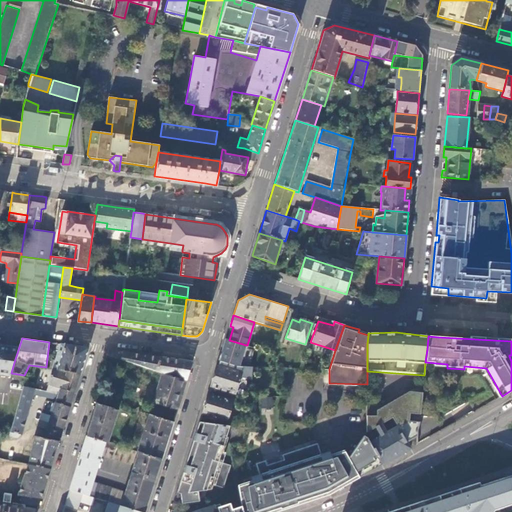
[(226,339),(219,360),(237,366),(239,366),(246,345),(229,340),(226,339)]
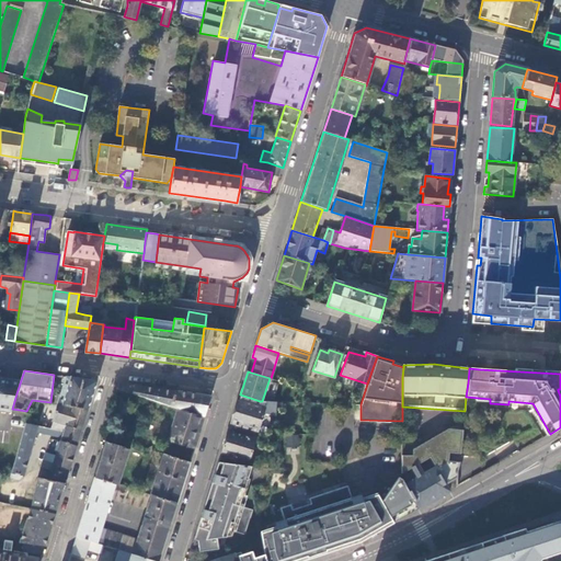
[(95,380),(65,376),(64,379),(59,395),(56,403),(57,403),(87,411),(95,380)]
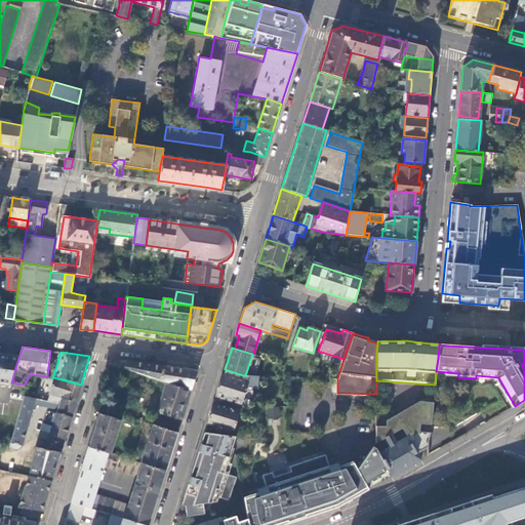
[(19,356),(0,353),(0,384),(10,386),(11,382),(15,368),(19,356)]
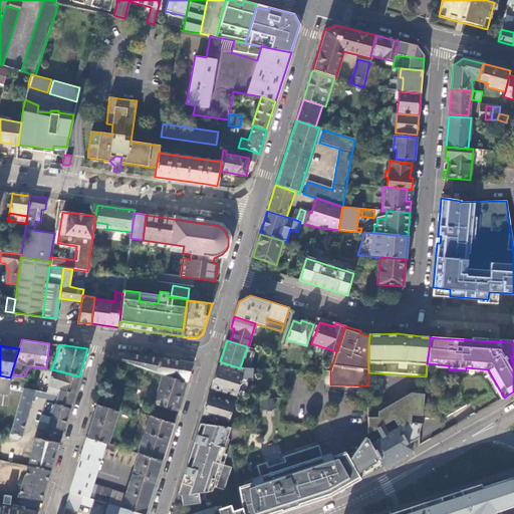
[(157,372),(161,358),(108,351),(106,356),(113,358),(157,372)]
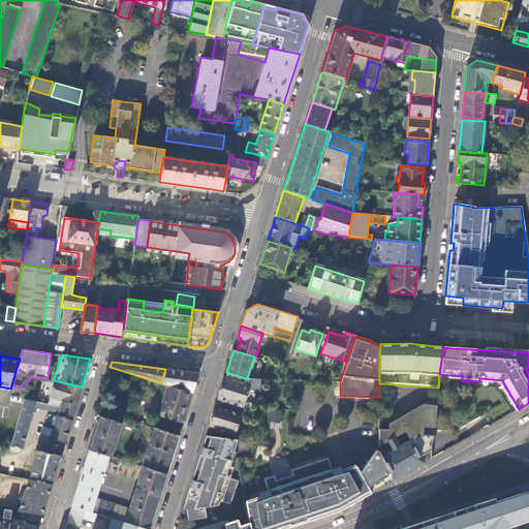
[(117,369),(110,367),(106,378),(114,380),(117,369)]
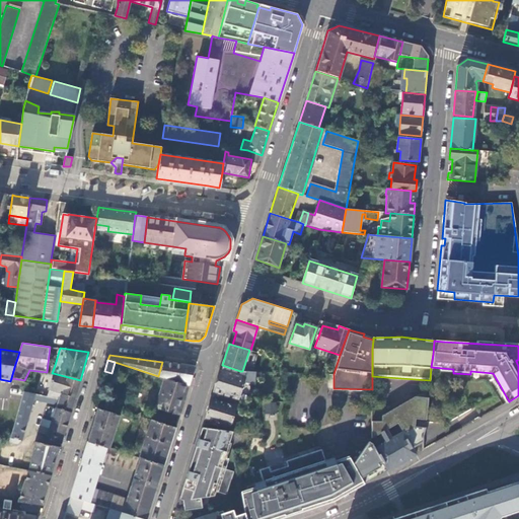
[(164,377),(189,385),(195,366),(162,362),(158,376),(164,377)]
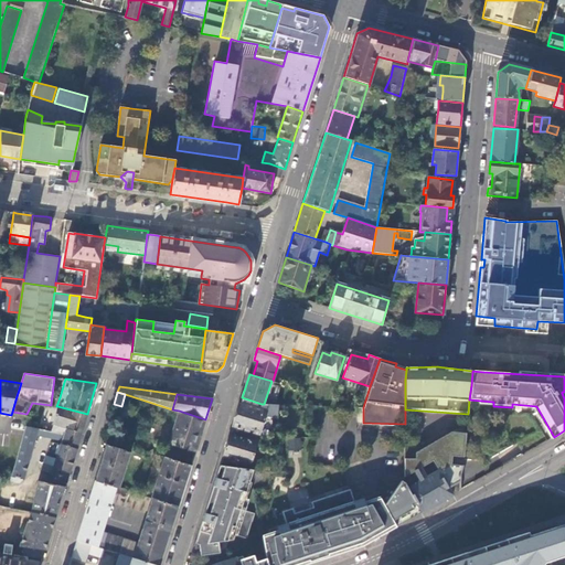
[(240,403),(232,427),(245,430),(245,428),(259,433),(266,412),(240,403)]
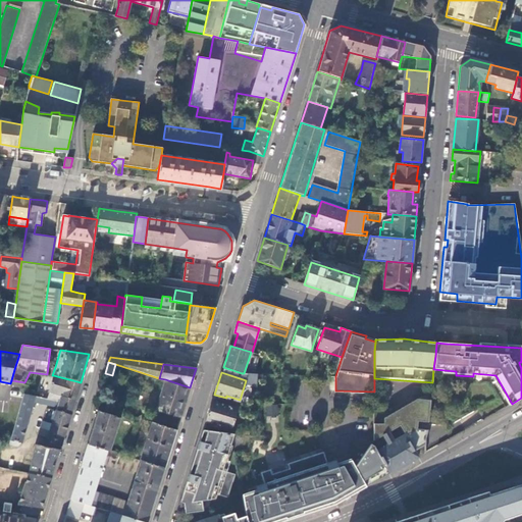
[(70,415),(81,382),(53,375),(48,393),(49,393),(49,394),(60,398),(59,401),(57,407),(56,410),(70,415)]
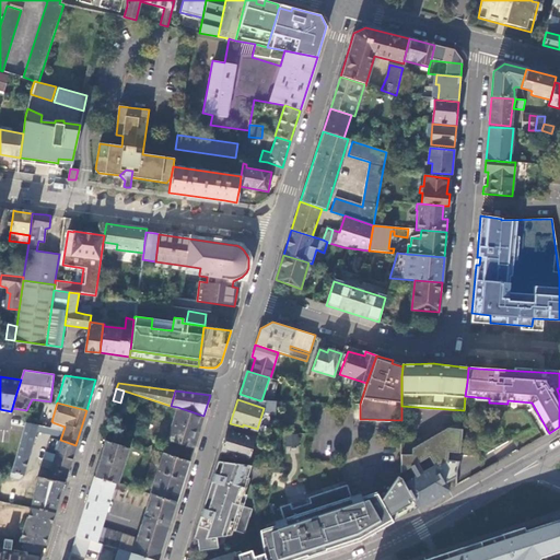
[(167,439),(194,447),(203,416),(177,407),(167,439)]
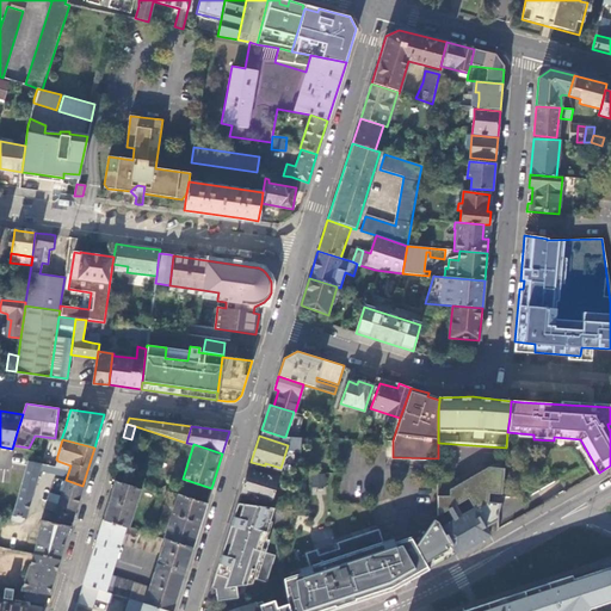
[(55,466),(28,461),(12,514),(25,518),(39,470),(67,476),(69,469),(55,466)]
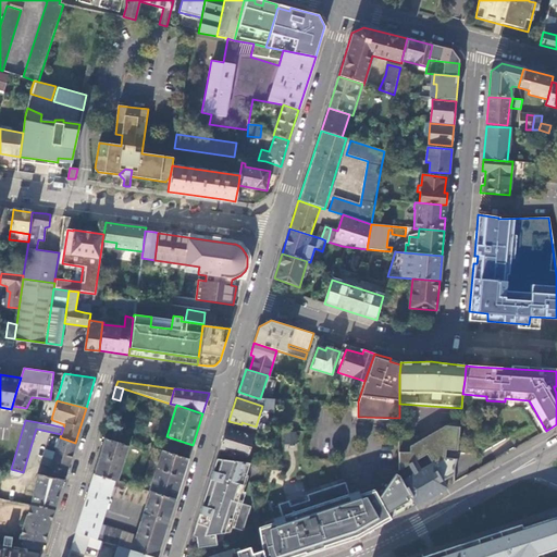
[(455,468),(457,458),(459,426),(446,425),(410,446),(410,452),(399,452),(398,470),(409,465),(415,474),(403,481),(399,475),(396,473),(379,497),(392,519),(431,496),(446,487),(442,480),(454,473),(455,468)]
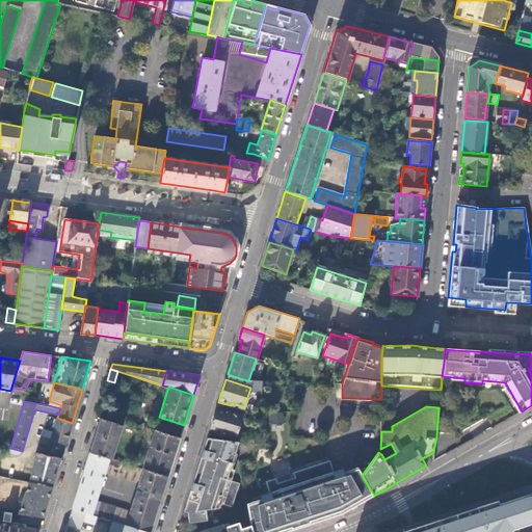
[(216,408),(210,429),(236,437),(242,417),(216,408)]
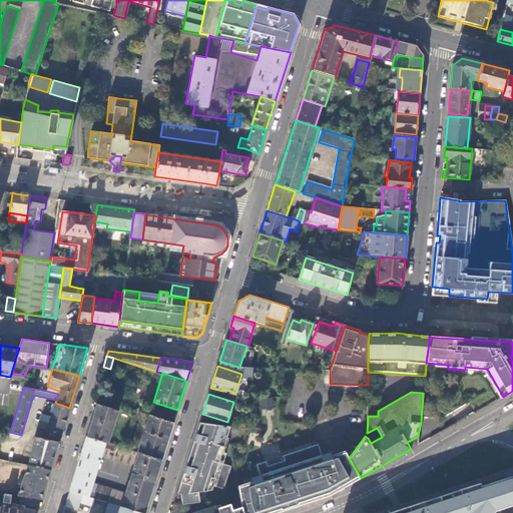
[(262,398),(261,408),(273,409),(274,399),(262,398)]
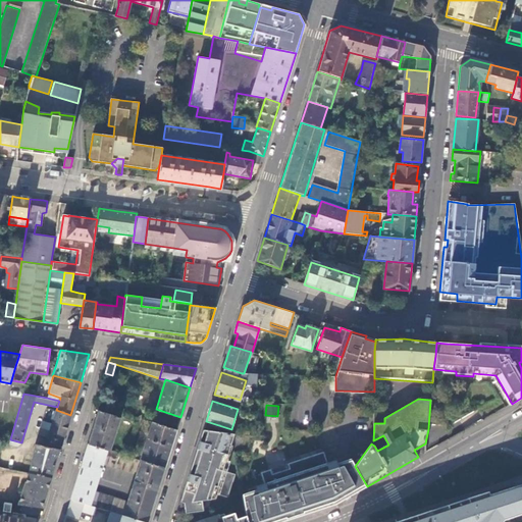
[(47,436),(63,439),(70,415),(56,410),(55,412),(46,410),(40,434),(43,435),(47,436)]
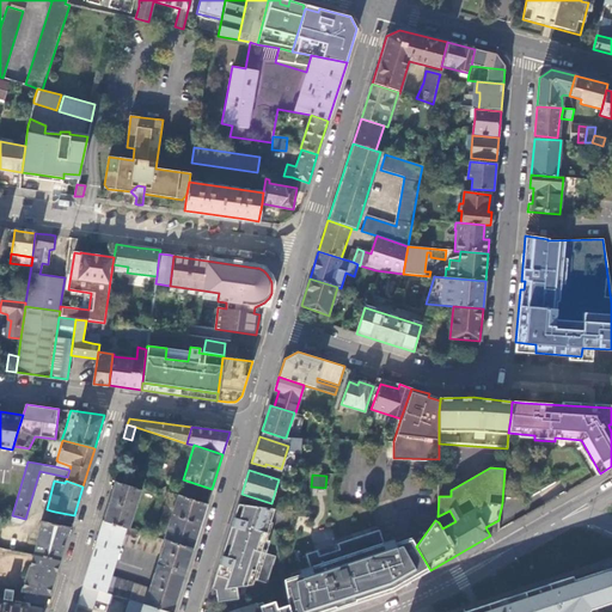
[(128,527),(140,489),(115,481),(103,520),(126,527),(128,527)]
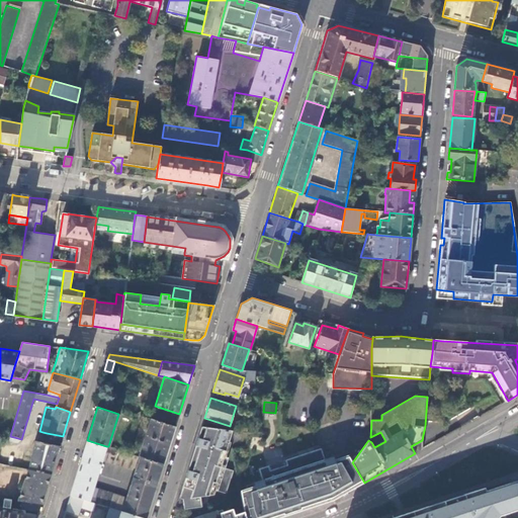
[(152,418),(163,422),(165,416),(154,412),(152,418)]
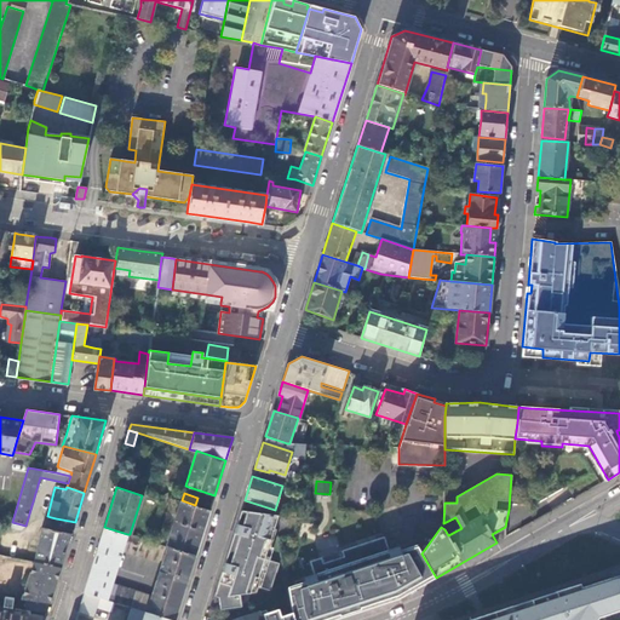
[(156,526),(166,495),(162,494),(153,526),(156,526)]
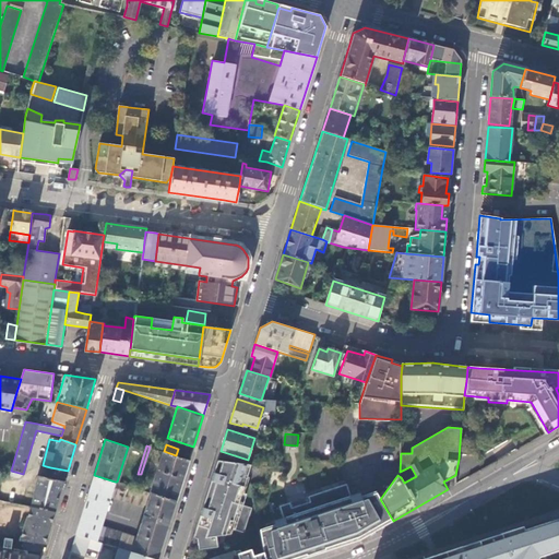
[(151,492),(176,500),(189,460),(176,455),(164,451),(163,451),(150,492),(151,492)]
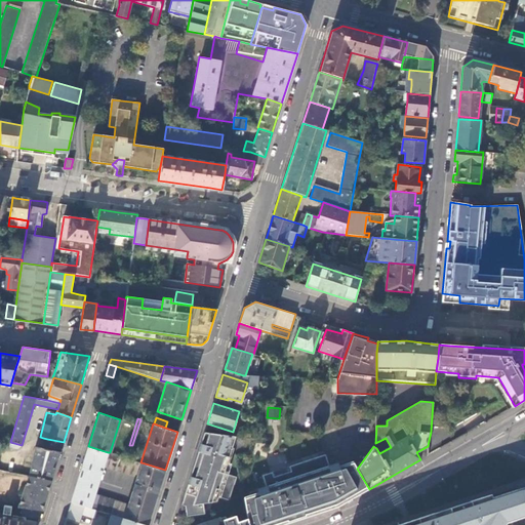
[(237,477),(224,474),(236,437),(234,436),(204,432),(182,505),(186,507),(187,517),(205,514),(203,503),(212,502),(214,496),(230,500),(237,477)]
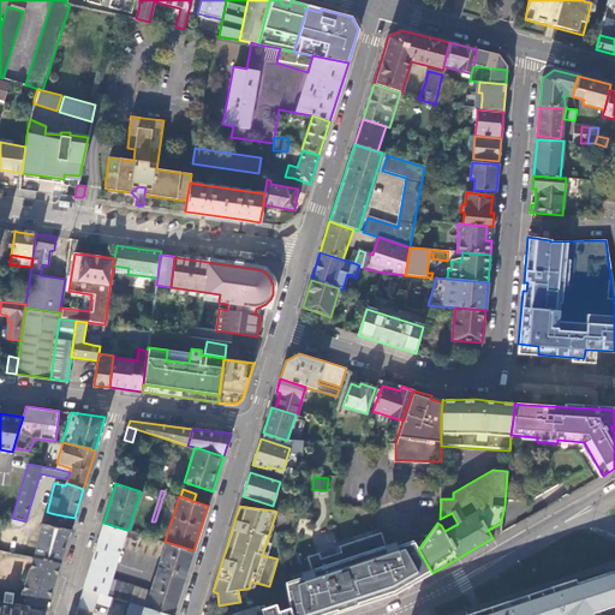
[(75,518),(55,514),(54,518),(53,521),(52,525),(71,530),(72,525),(75,518)]
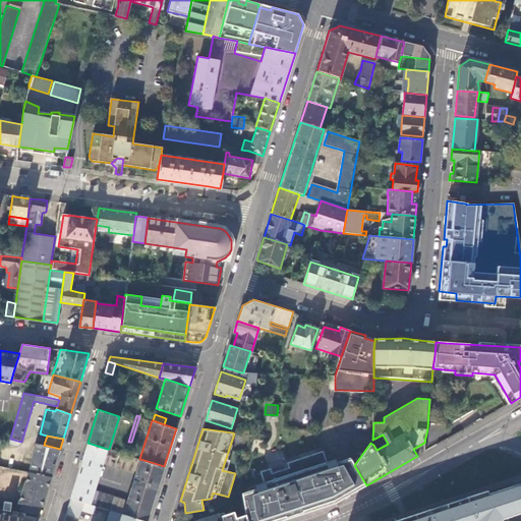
[(51,477),(60,449),(44,445),(35,443),(29,472),(51,477)]
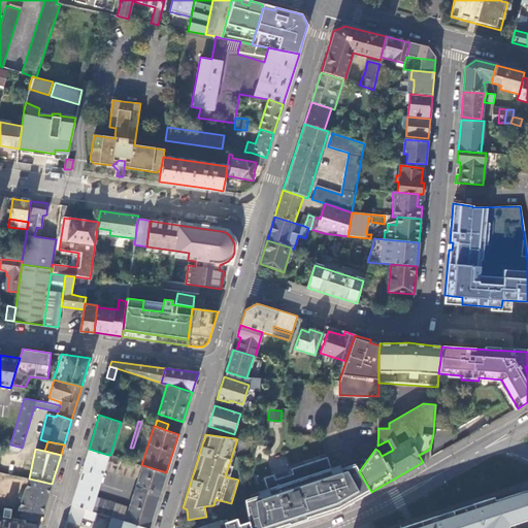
[(104,469),(108,455),(89,449),(71,504),(91,510),(96,496),(104,469)]
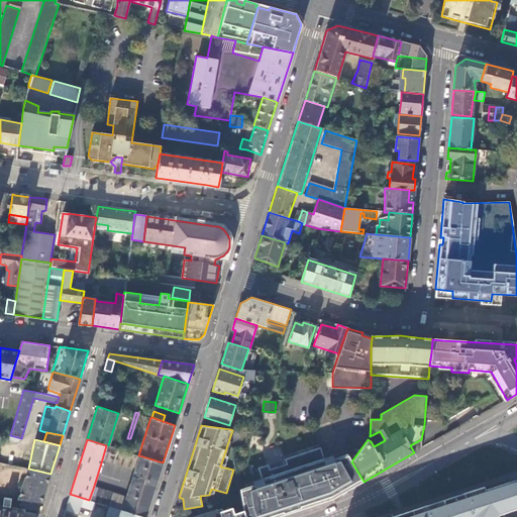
[(138,455),(108,445),(106,445),(102,459),(134,470),(139,455),(138,455)]
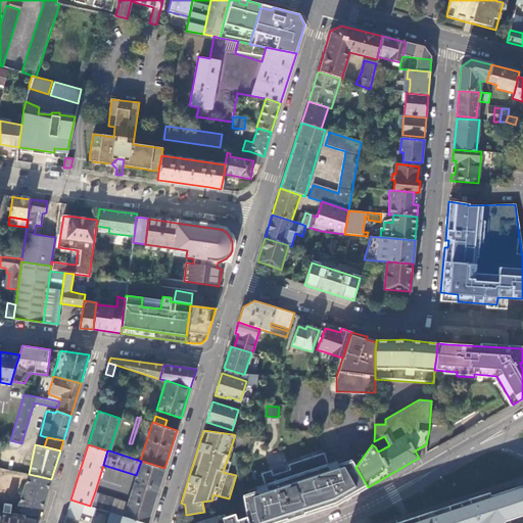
[(323,453),(260,473),(264,484),(255,487),(256,490),(242,495),(248,517),(249,522),(281,522),(336,505),(361,491),(368,487),(355,467),(351,459),(336,464),(335,461),(327,464),(323,453)]
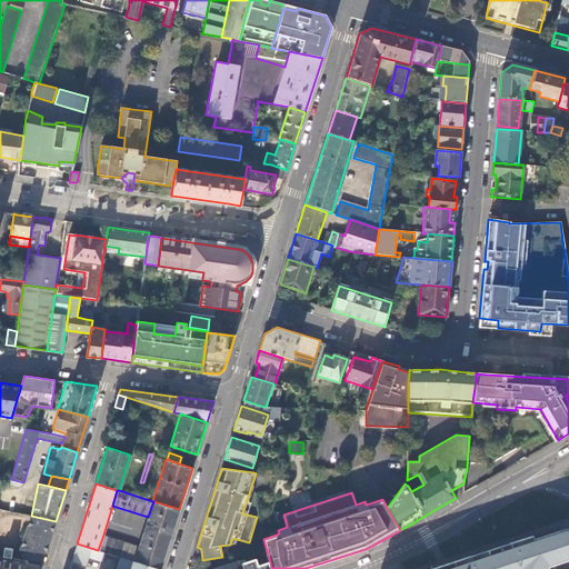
[(135,561),(157,568),(160,568),(179,509),(153,501),(148,517),(139,547),(135,561)]
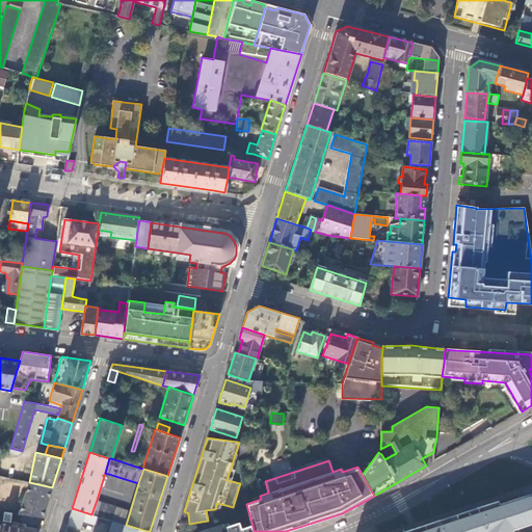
[(43,517),(52,487),(29,482),(19,513),(22,514),(43,517)]
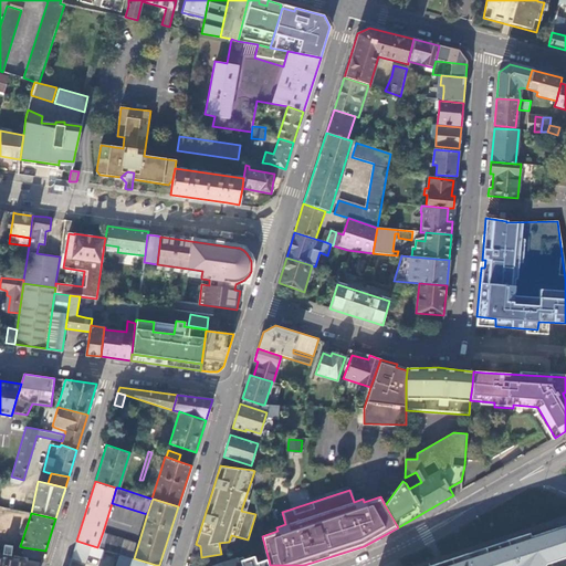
[(538,565),(565,557),(563,553),(565,552),(565,531),(564,531),(556,533),(555,528),(524,540),(523,535),(504,542),(500,546),(496,544),(492,549),(489,547),(484,552),(481,549),(477,555),(473,552),(469,557),(465,555),(429,565),(538,565)]
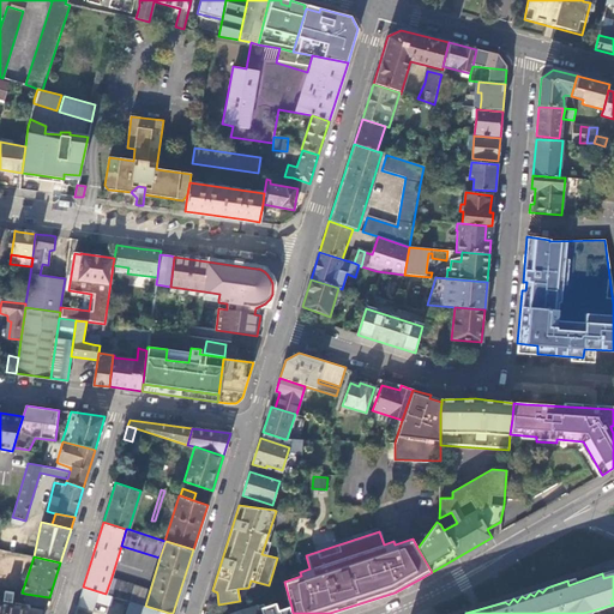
[(150,590),(112,577),(106,594),(113,596),(128,601),(145,606),(150,590)]
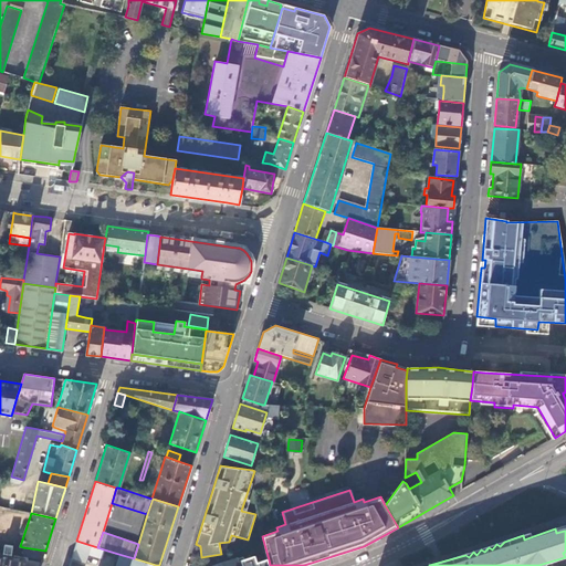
[(104,549),(97,547),(76,541),(71,558),(85,563),(88,554),(101,558),(104,549)]
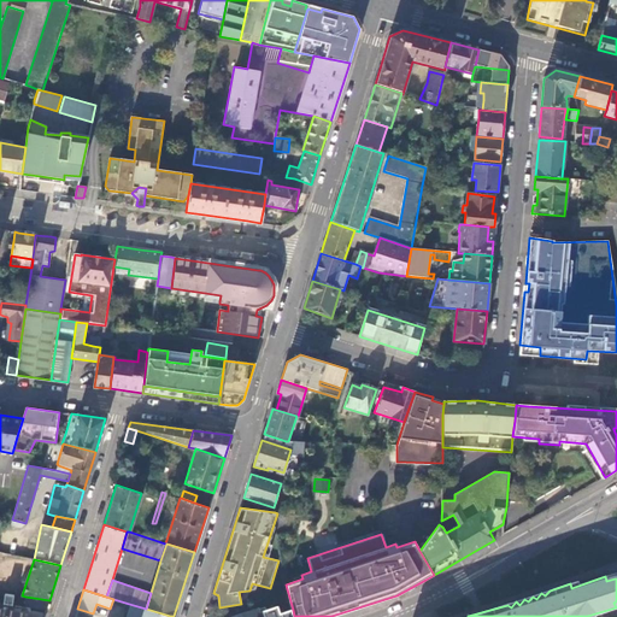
[(30,607),(12,605),(15,594),(5,593),(4,604),(0,603),(0,606),(29,612),(30,607)]
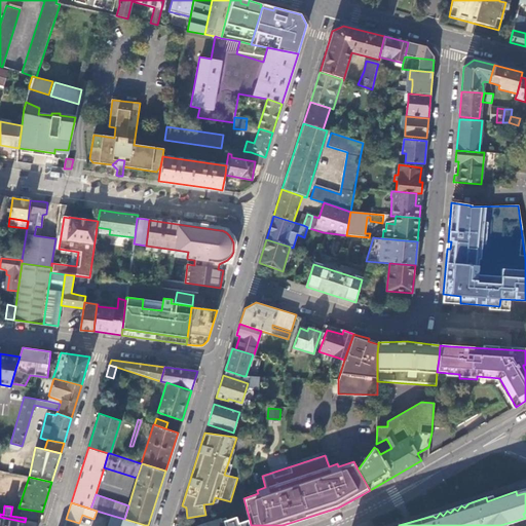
[(22,509),(21,516),(40,519),(42,512),(22,509)]
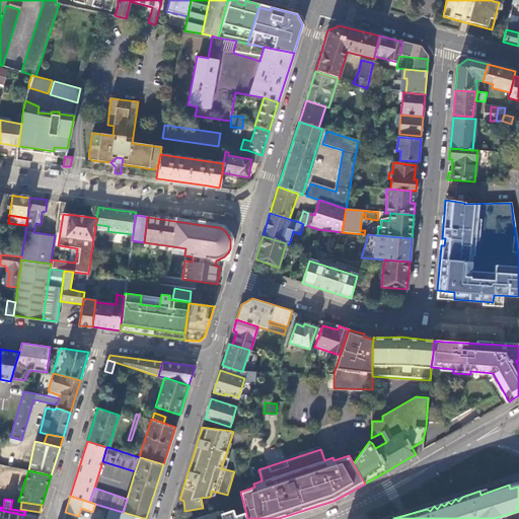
[(143,518),(123,512),(108,508),(105,518),(143,518)]
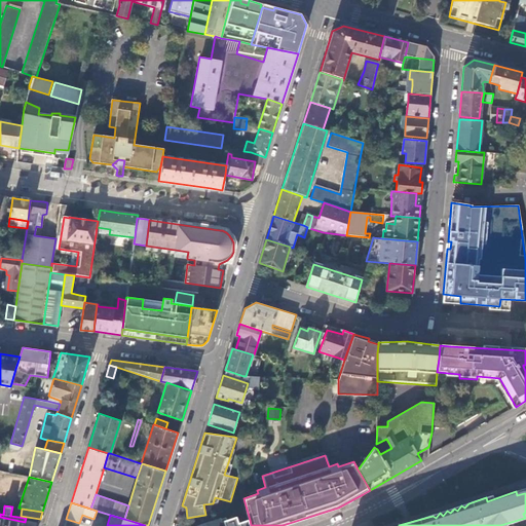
[(0,517),(0,525),(37,525),(38,524),(25,522),(0,517)]
